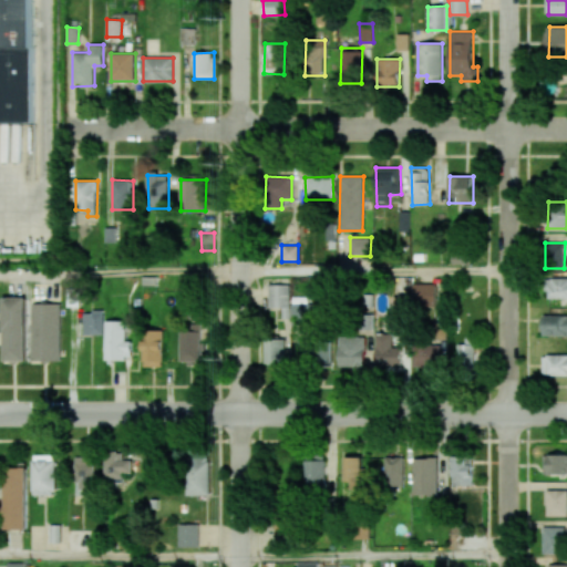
[(566,278),(548,279),(549,299),(566,298),(566,278)]
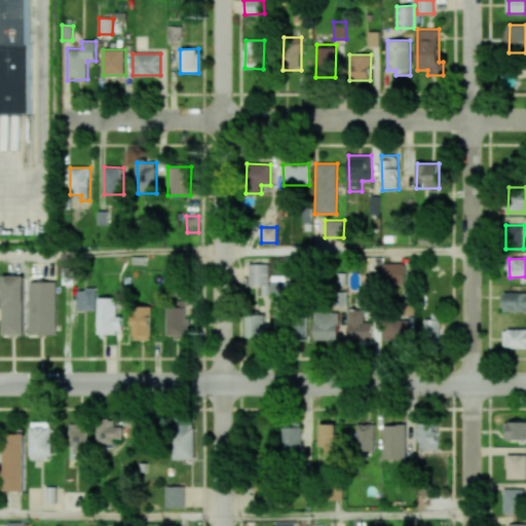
[(268,263),(249,264),(250,286),(269,286),(268,263)]
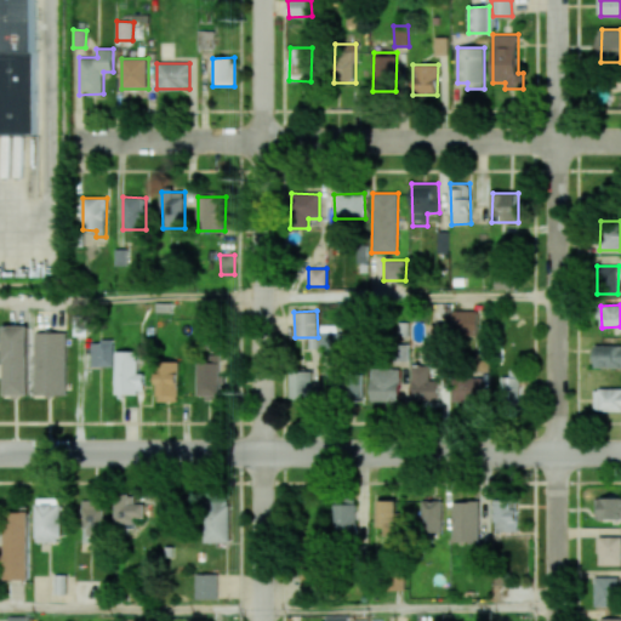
[(453,337),(477,337),(478,311),(453,311),(453,337)]
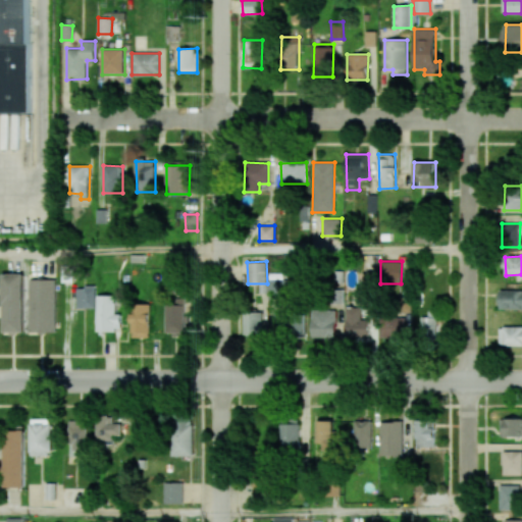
[(3,332),(24,332),(24,273),(3,274),(3,332)]
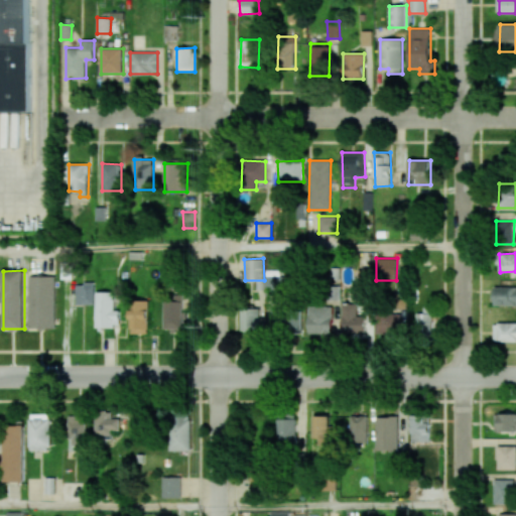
[(54,329),(55,276),(29,276),(29,328),(54,329)]
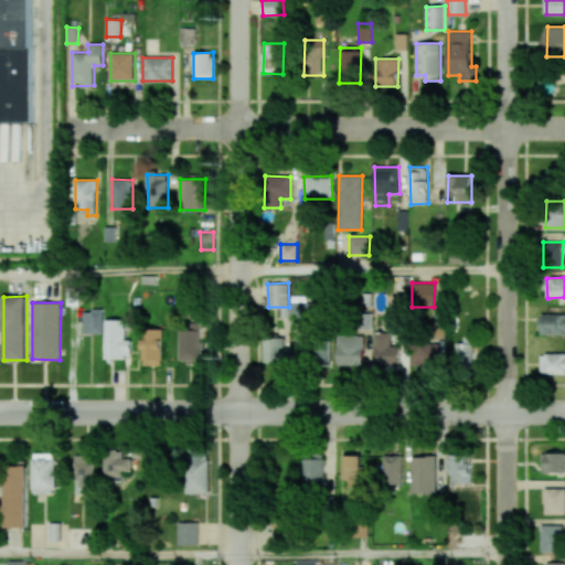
[(290,302),(290,323),(309,323),(310,302),(290,302)]
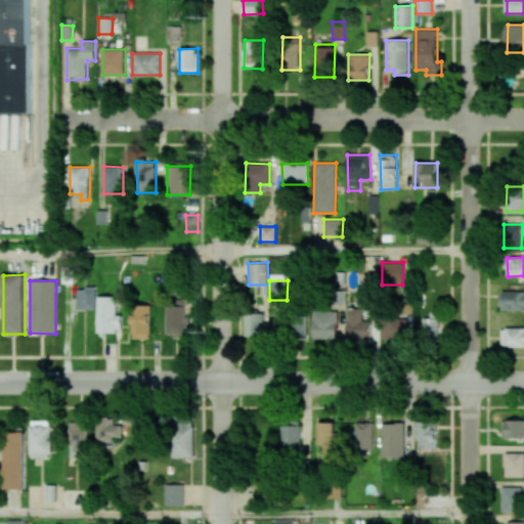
[(78,309),(96,309),(95,288),(77,288),(78,309)]
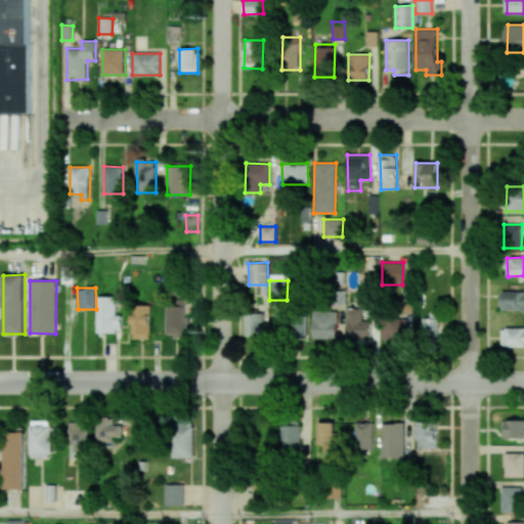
[(503,310),(523,310),(523,291),(503,292),(503,310)]
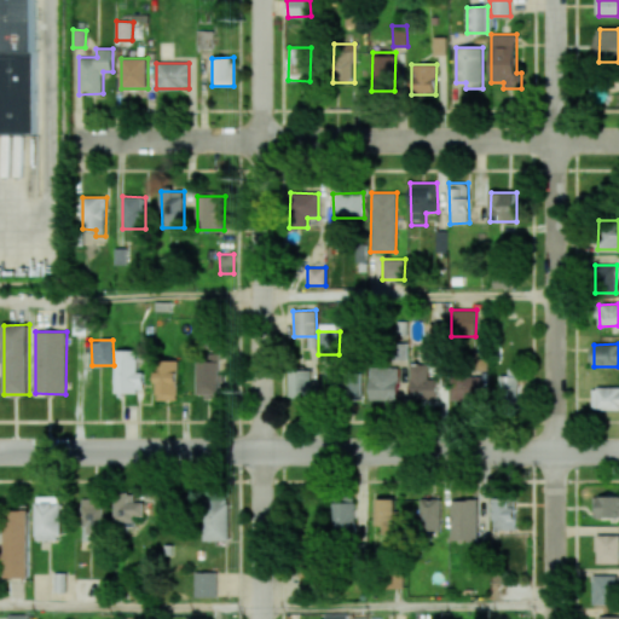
[(138,372),(138,351),(115,350),(115,392),(143,392),(144,372),(138,372)]
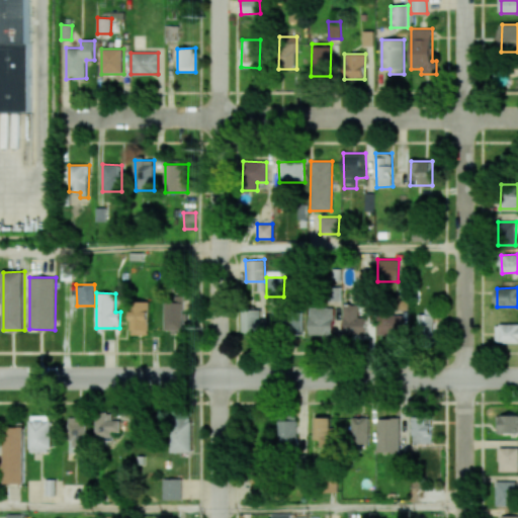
[(150,301),(132,301),(131,335),(149,335),(150,301)]
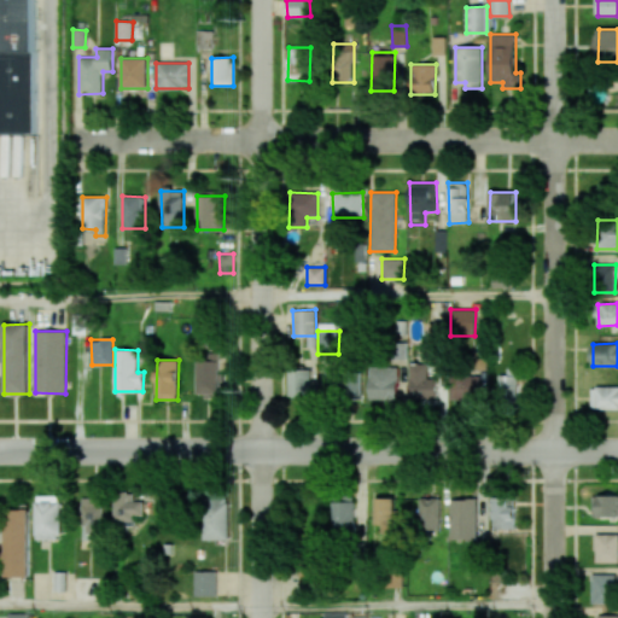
[(197,392),(198,360),(220,361),(219,392),(197,392)]
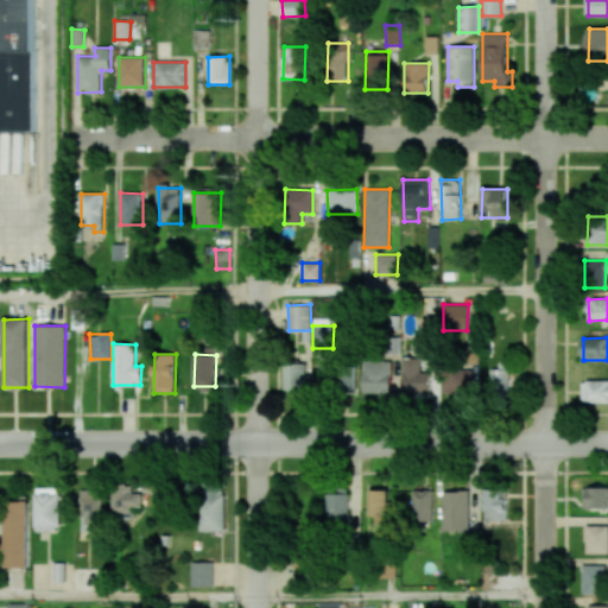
[(403,392),(429,393),(429,373),(419,372),(420,359),(403,359),(403,392)]
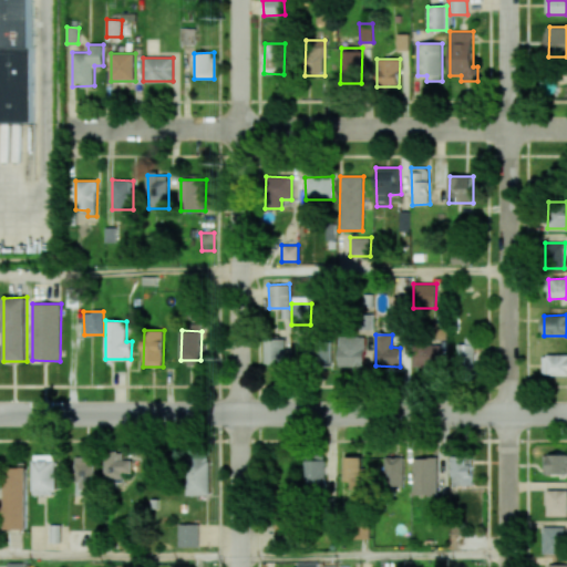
[(364,337),(339,337),(339,367),(364,367),(364,337)]
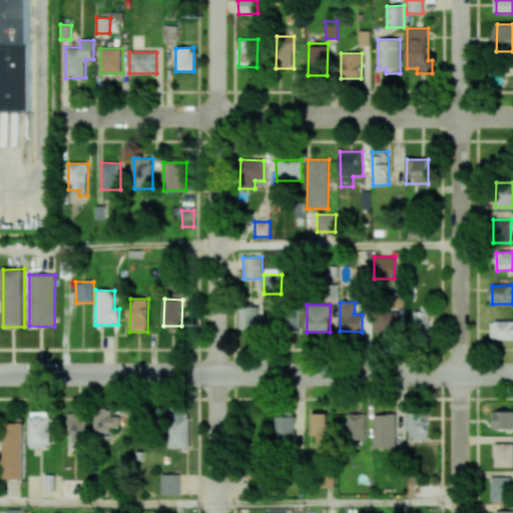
[(414,312),(414,336),(430,336),(429,305),(421,306),(421,311),(414,312)]
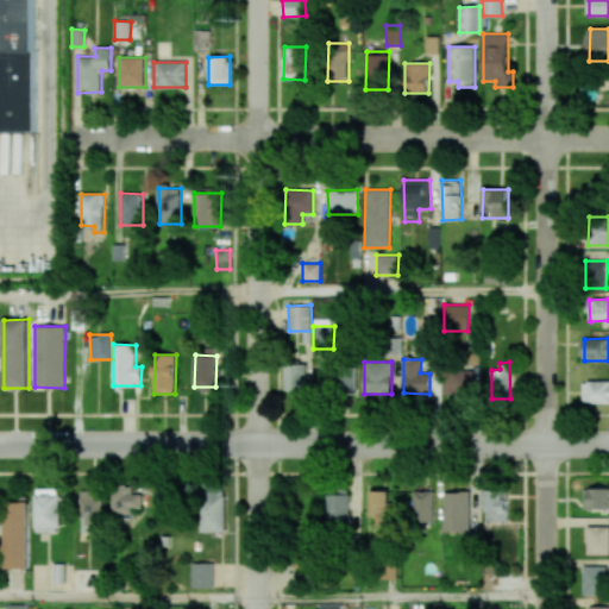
[(284,390),(308,390),(307,364),(283,365),(284,390)]
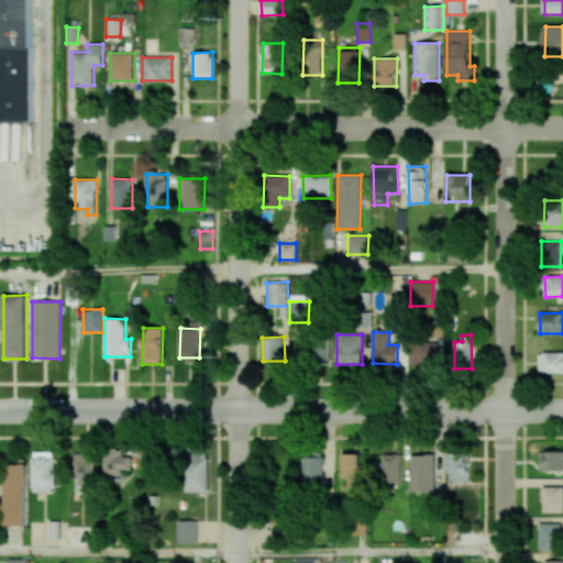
[(330,338),(297,337),(297,360),(309,360),(309,362),(329,363),(330,338)]
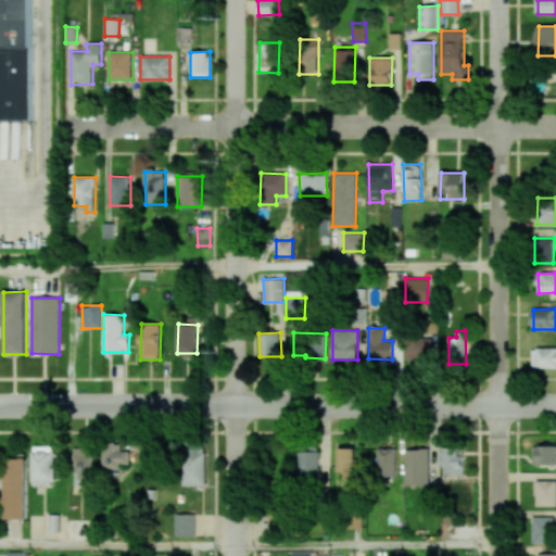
[(431,358),(431,337),(404,337),(405,359),(431,358)]
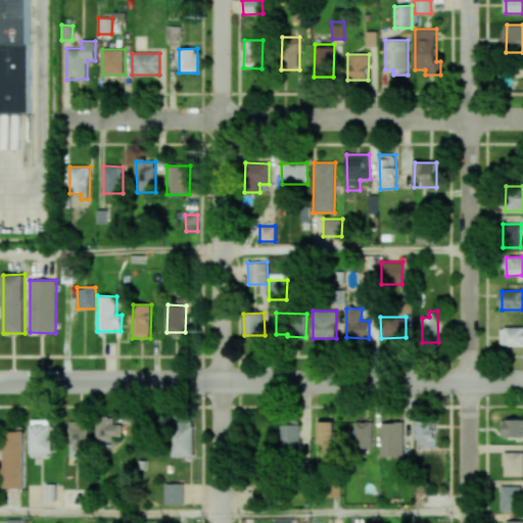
[(522,328),(501,328),(501,345),(522,344),(522,328)]
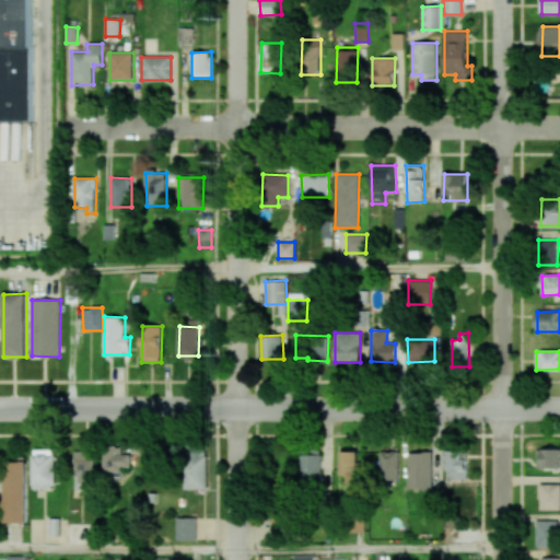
[(130,454),(120,454),(120,445),(103,445),(103,476),(121,477),(121,467),(130,467),(130,454)]
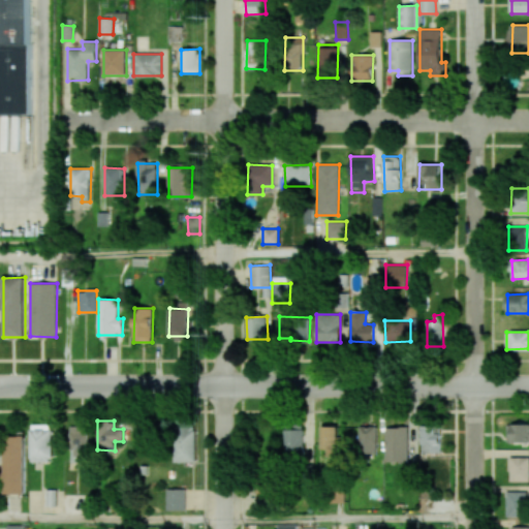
[(30,462),(52,462),(51,424),(30,425),(30,462)]
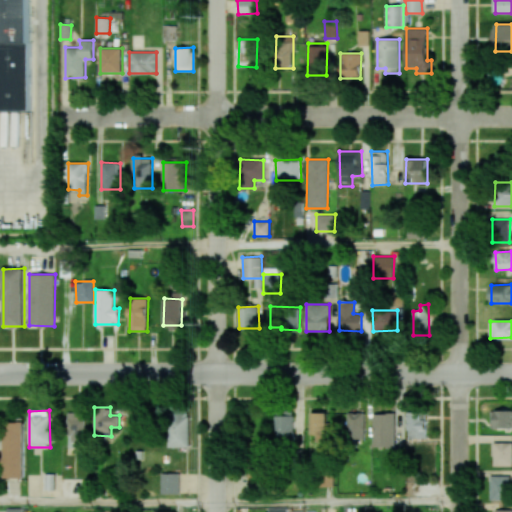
[(495,428),(511,427),(511,410),(495,411),(495,428)]
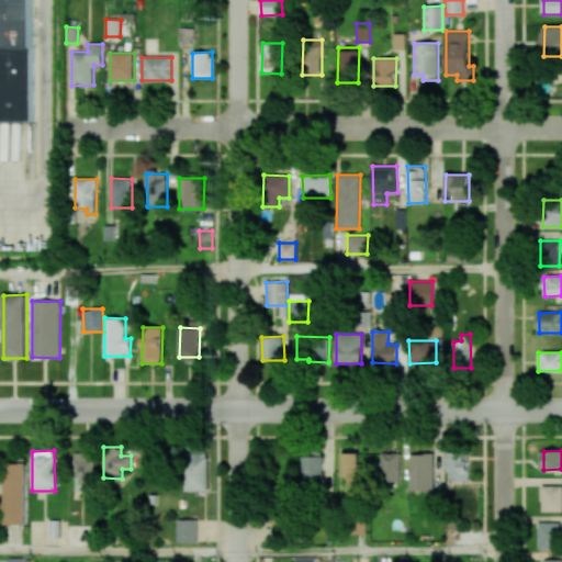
[(448,481),(468,482),(469,452),(449,451),(448,481)]
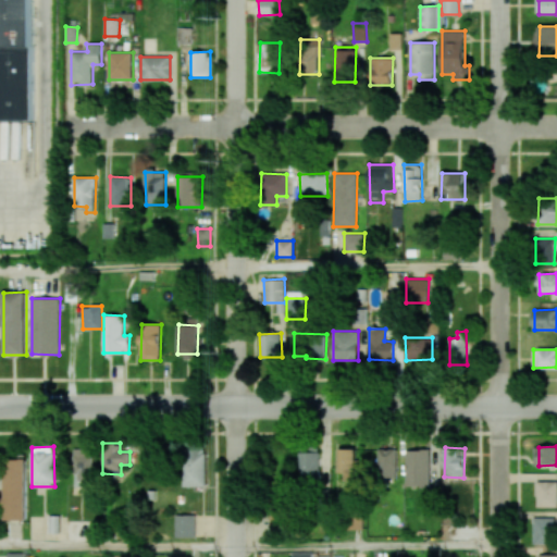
[(93,448),(73,448),(74,475),(94,475),(93,448)]
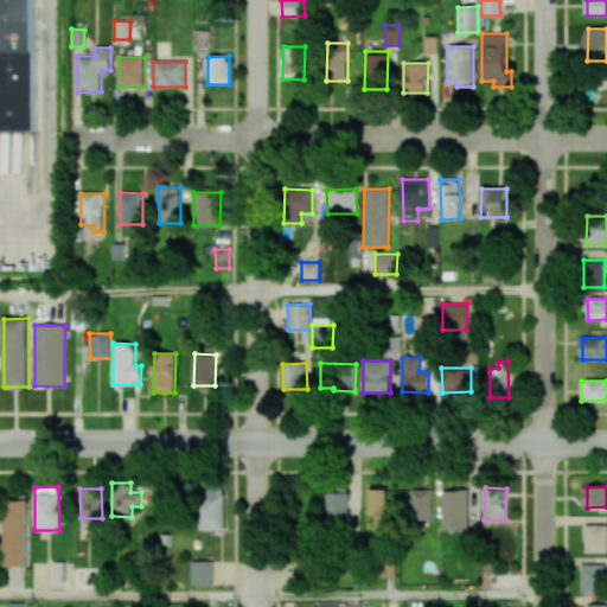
[(224,530),(223,489),(198,490),(200,530),(224,530)]
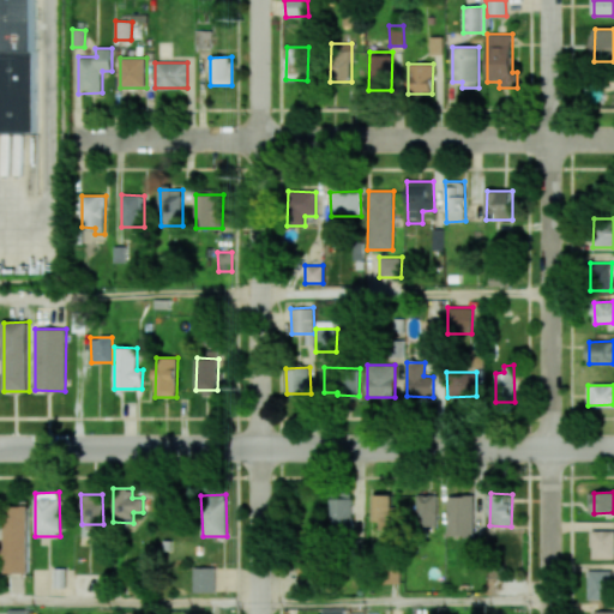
[(437,527),(437,494),(416,494),(416,527),(437,527)]
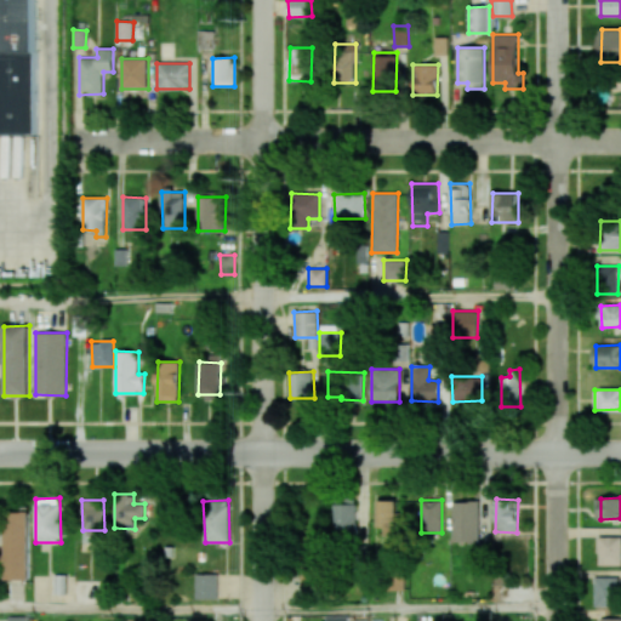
[(379,501),(397,501),(397,529),(379,528),(379,501)]
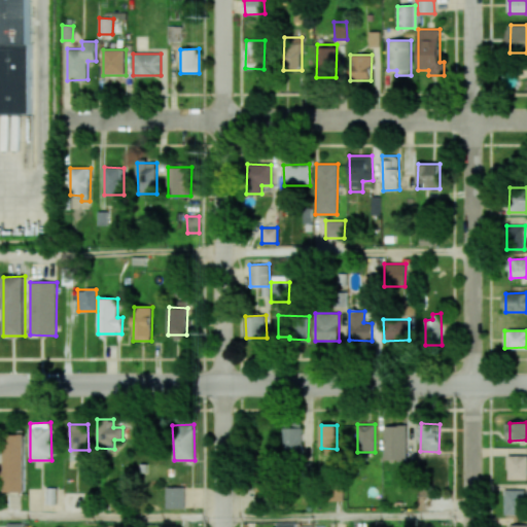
[(385,460),(385,426),(408,426),(407,460),(385,460)]
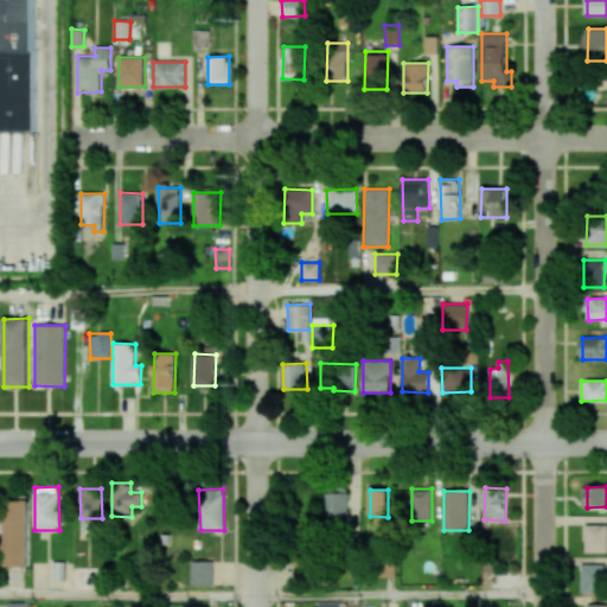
[(347,493),(349,525),(327,526),(326,493),(347,493)]
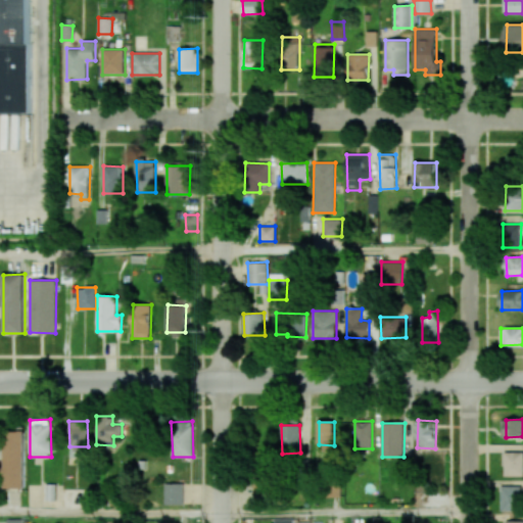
[(26,487),(25,431),(4,431),(5,488),(26,487)]
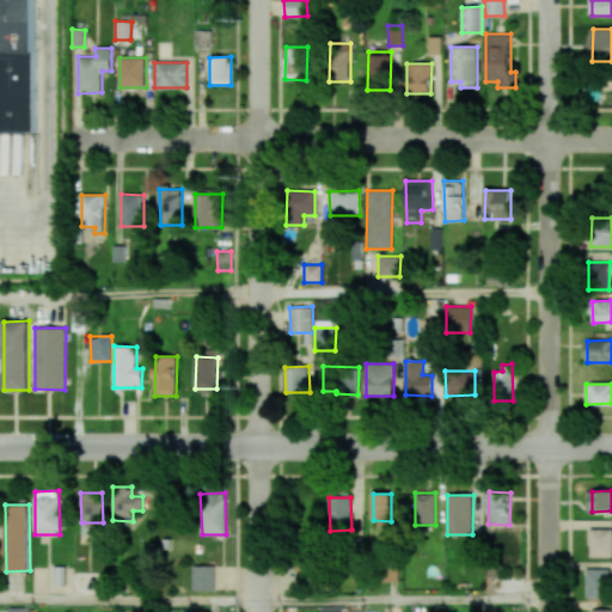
[(611,528),(591,530),(589,557),(611,556),(611,528)]
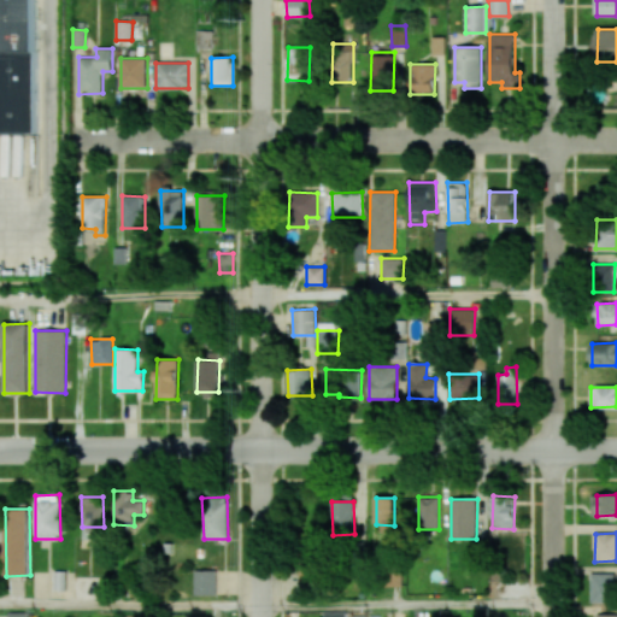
[(216,595),(216,570),(194,570),(194,595),(216,595)]
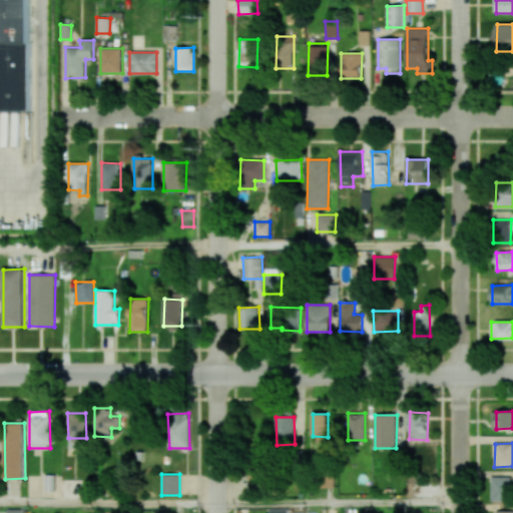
[(491,477),(491,501),(512,501),(511,477),(491,477)]
